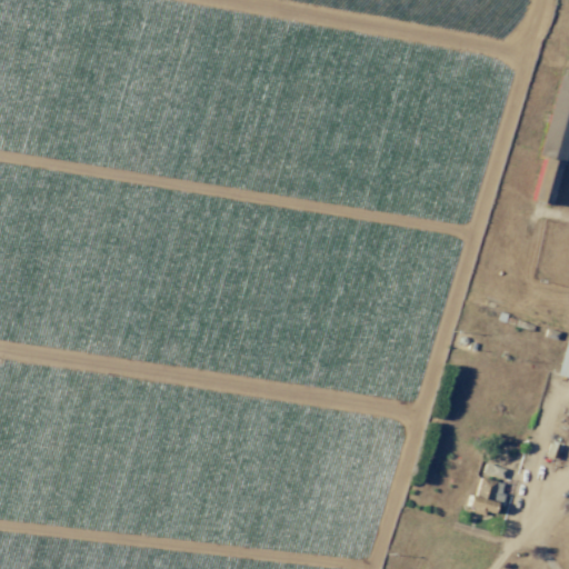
[(568,77),(558,75),(542,136),(568,142),(568,77)]
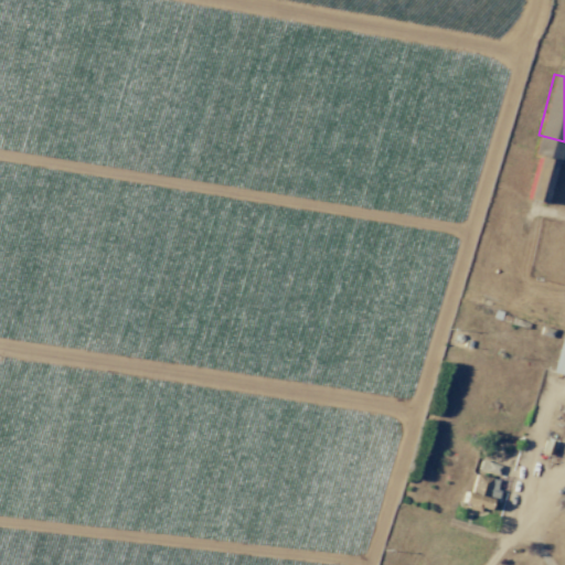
[(524,198),(542,203),(555,161),(537,157),(524,198)]
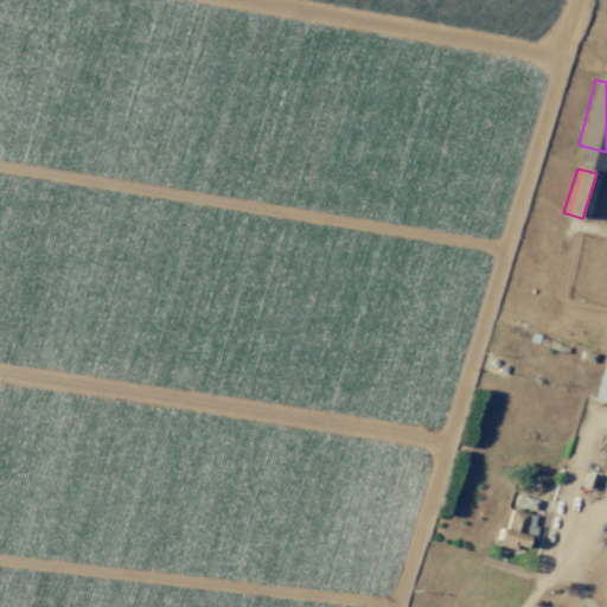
[(592,401),(606,403),(606,352),(605,352),(592,401)]
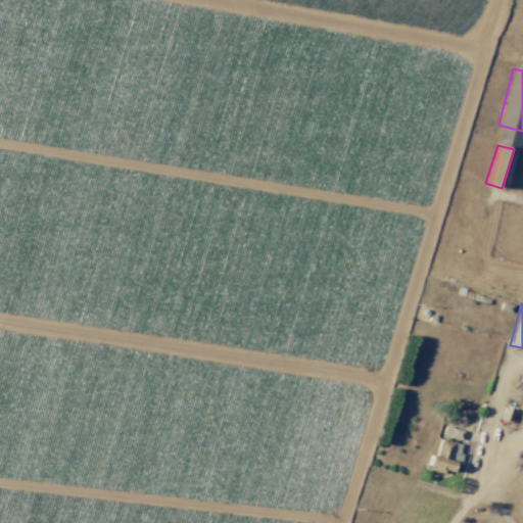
[(441,435),(461,439),(462,430),(443,426),(441,435)]
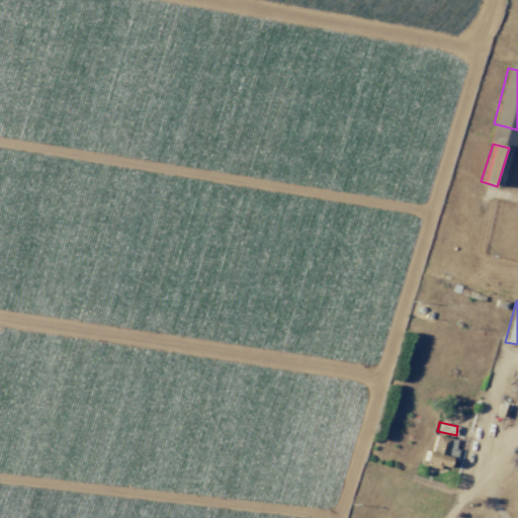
[(456,440),(435,434),(430,451),(425,450),(422,463),(444,470),(449,454),(452,454),(456,440)]
